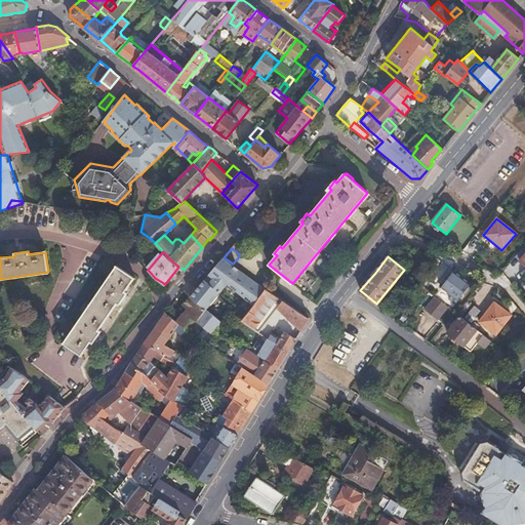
[(65,342),(82,355),(91,341),(93,342),(102,331),(99,329),(118,303),(120,305),(128,292),(126,291),(134,278),(117,266),(65,342)]
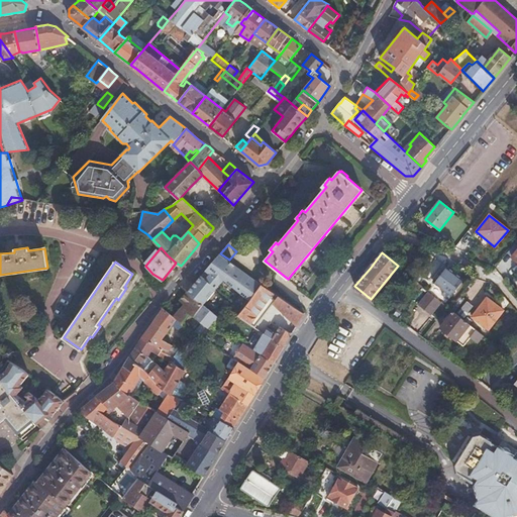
[(450,295),(462,280),(447,266),(434,283),(450,295)]
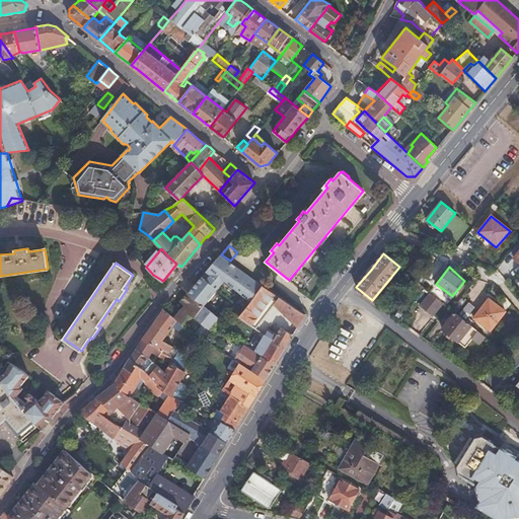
[(249,277),(242,271),(230,289),(244,300),(254,287),(258,289),(262,285),(249,277)]
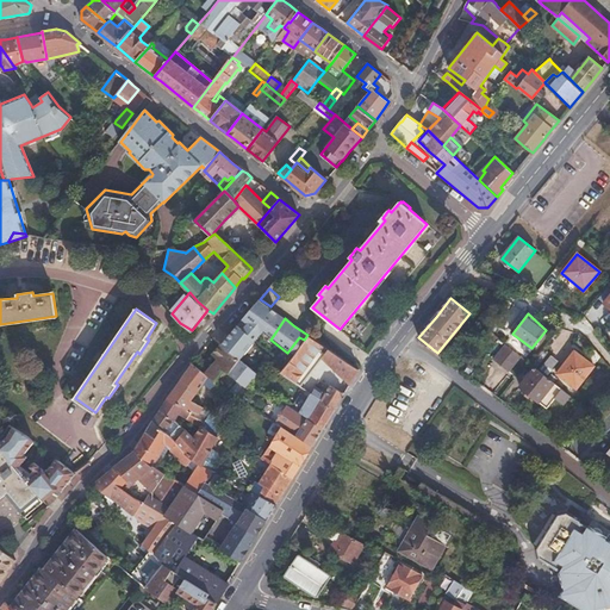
[(487,341),(493,332),(483,325),(478,332),(487,341)]
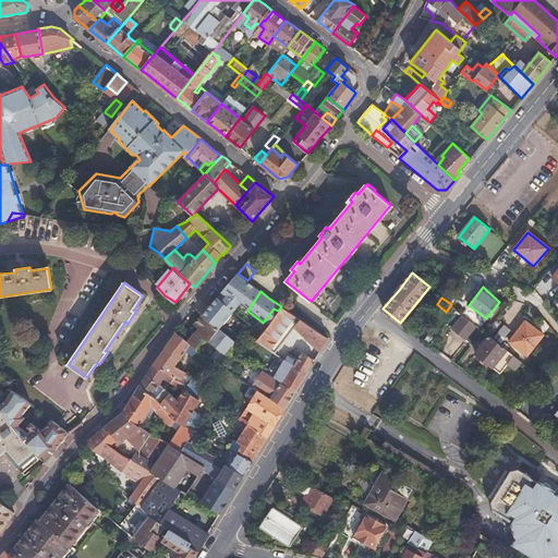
[(281,306),(278,311),(268,327),(265,330),(281,343),(294,327),(320,351),(328,338),(281,306)]
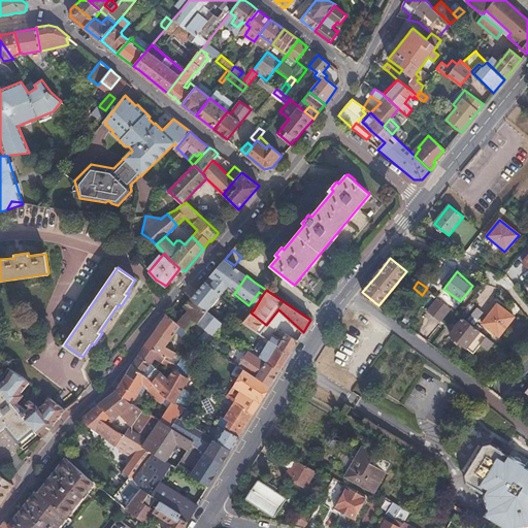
[(451,307),(437,297),(427,310),(440,321),(451,307)]
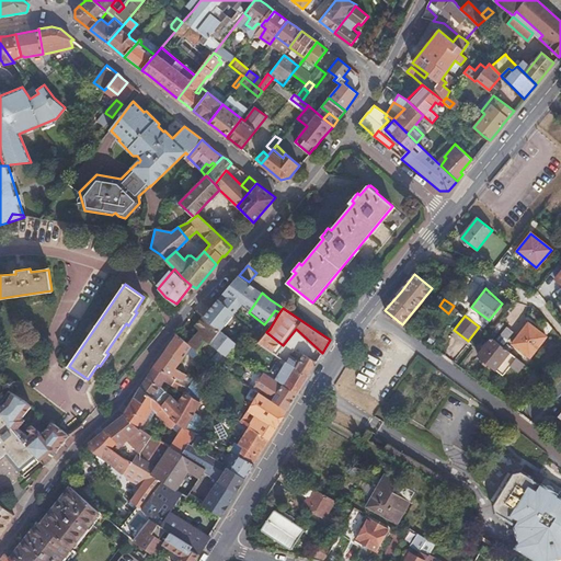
[(190,343),(197,351),(207,338),(212,340),(220,330),(204,317),(203,318),(197,327),(202,331),(190,343)]
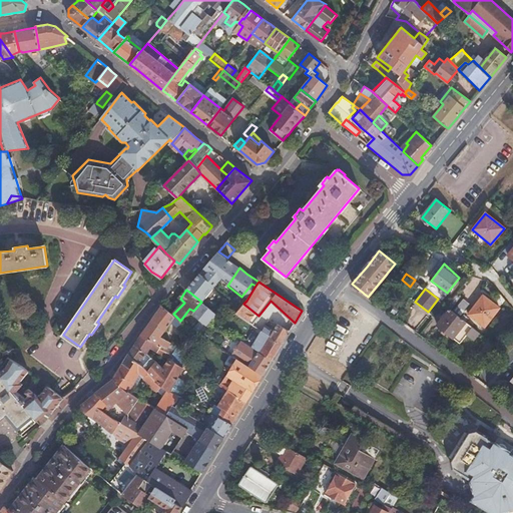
[(222,293),(218,300),(224,304),(227,307),(236,313),(236,312),(243,304),(231,295),(229,298),(222,293)]
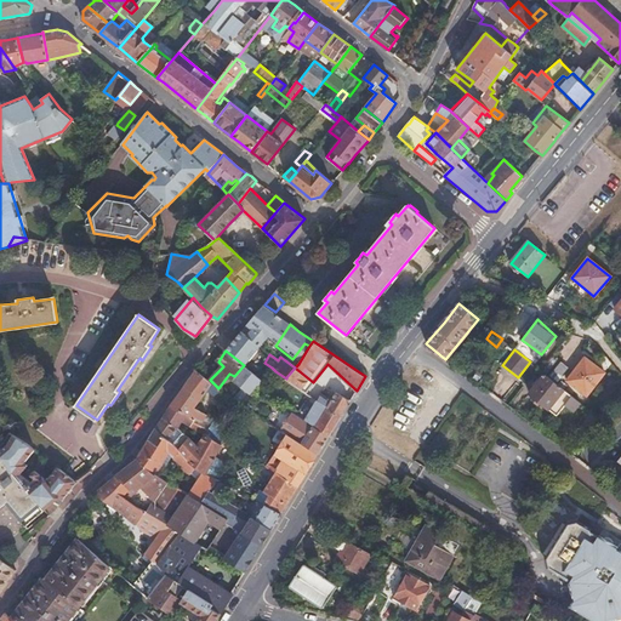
[(586,396),(604,374),(584,358),(567,380),(586,396)]
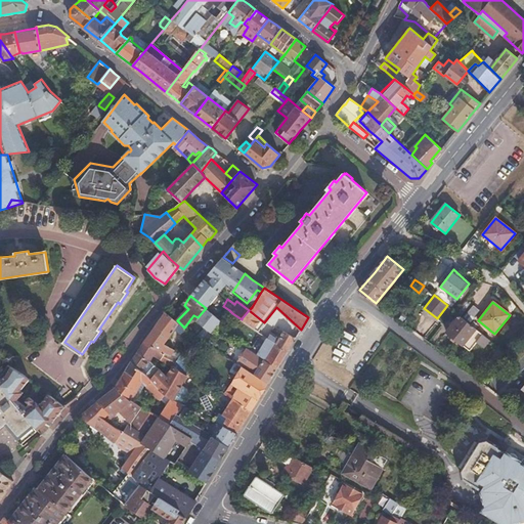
[(471,321),(479,310),(473,305),(465,316),(471,321)]
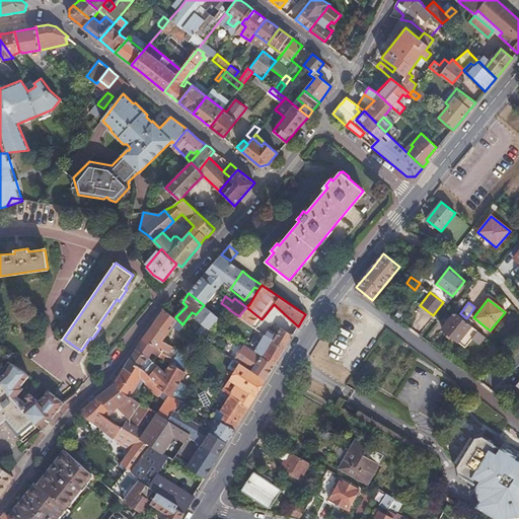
[(217,321),(216,322),(220,325),(230,310),(227,307),(217,321)]
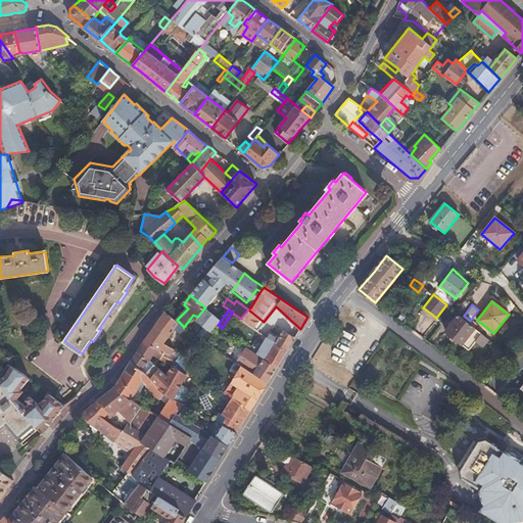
[(248,310),(241,318),(258,330),(264,322),(248,310)]
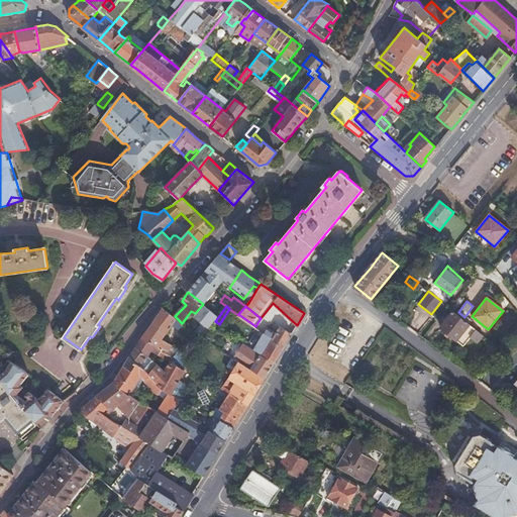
[(165,307),(160,313),(174,322),(181,327),(183,324),(182,324),(182,323),(171,312),(165,307)]
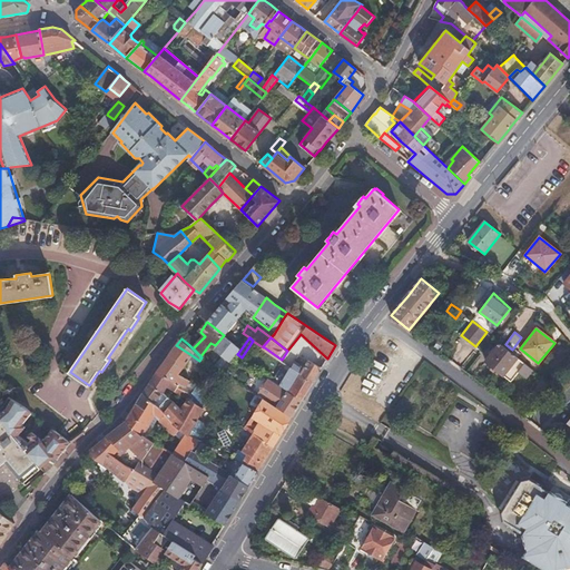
[(200,357),(202,357),(202,359),(223,371),(237,354),(238,353),(226,345),(224,350),(215,345),(210,343),(200,356),(200,357)]
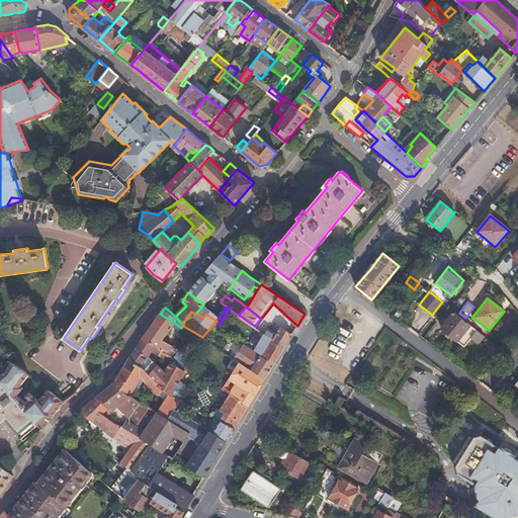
[(457,341),(470,325),(454,312),(441,328),(457,341)]
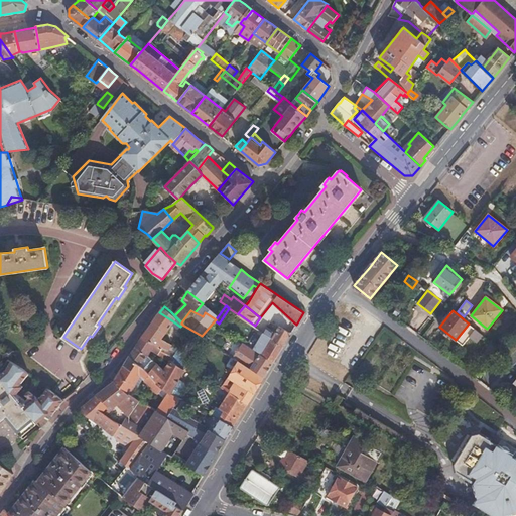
[(150,325),(143,335),(163,347),(159,353),(166,357),(170,351),(169,351),(172,345),(162,339),(173,321),(159,312),(150,325)]
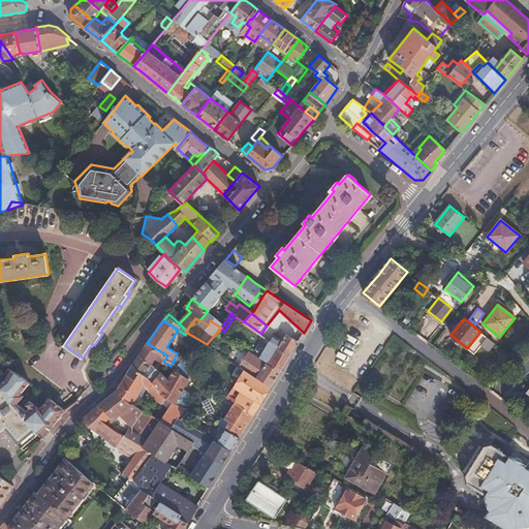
[(270,340),(279,347),(283,342),(273,335),(270,340)]
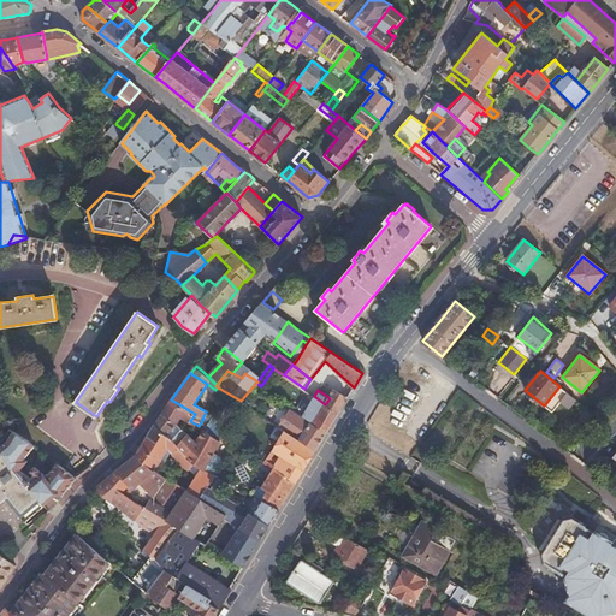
[(325,404),(338,413),(348,397),(335,390),(330,398),(325,404)]
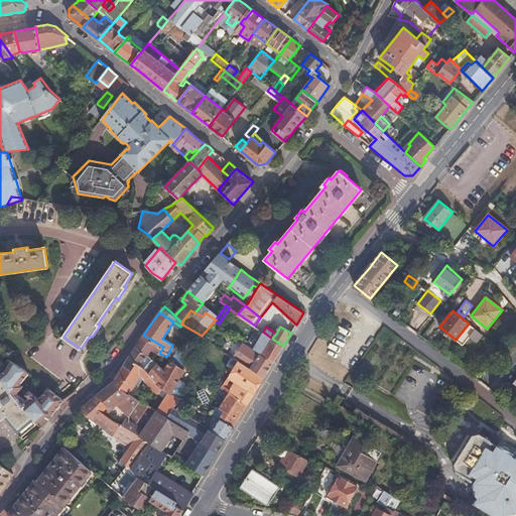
[(263,332),(262,332),(258,337),(263,340),(269,344),(272,339),(263,332)]
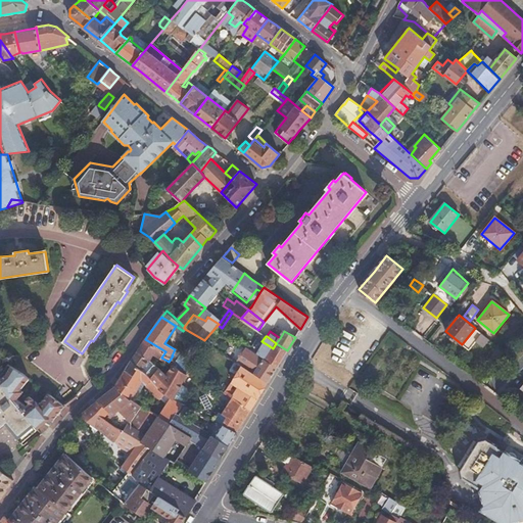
[(142,344),(138,349),(149,360),(150,361),(154,354),(161,358),(165,351),(145,339),(142,344)]
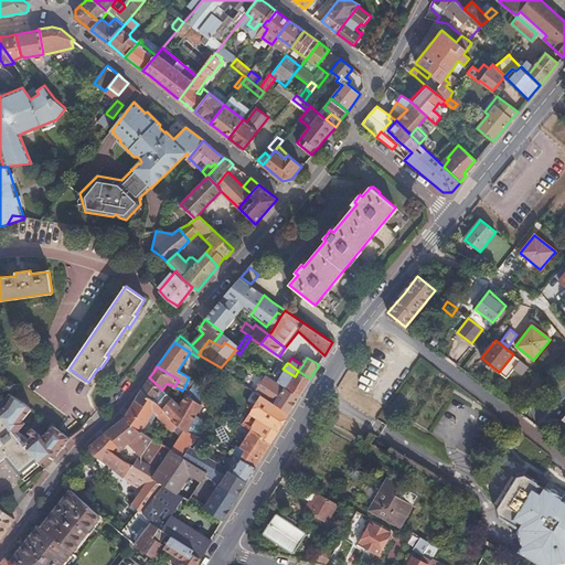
[(221,368),(216,376),(220,379),(222,374),(223,375),(226,371),(221,368)]
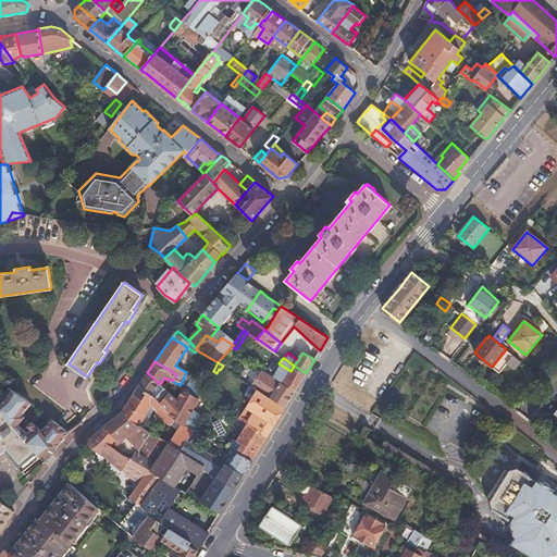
[(283,382),(295,391),(301,381),(306,373),(294,366),(291,371),(283,382)]
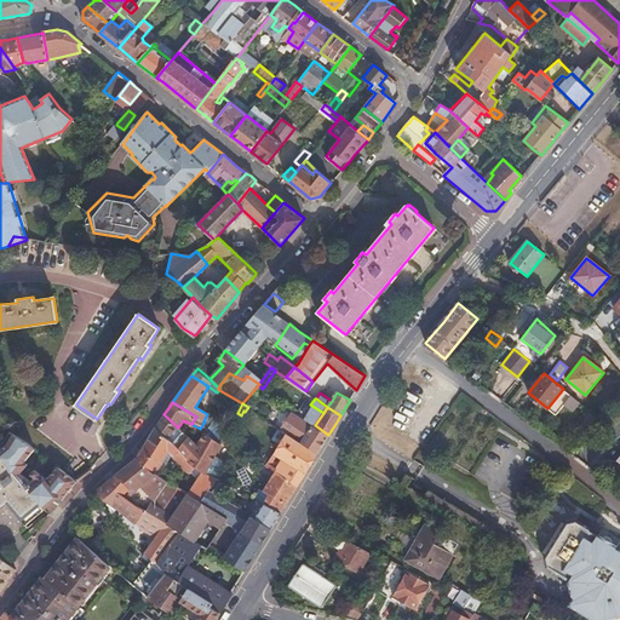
[(313,424),(315,425),(323,413),(316,408),(311,415),(316,419),(313,424)]
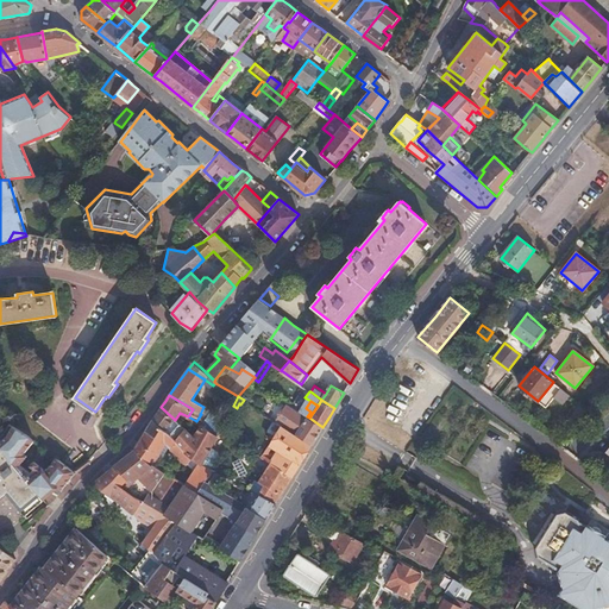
[(282,426),(312,446),(318,437),(322,427),(309,418),(307,416),(302,413),(289,403),(278,422),(282,426)]
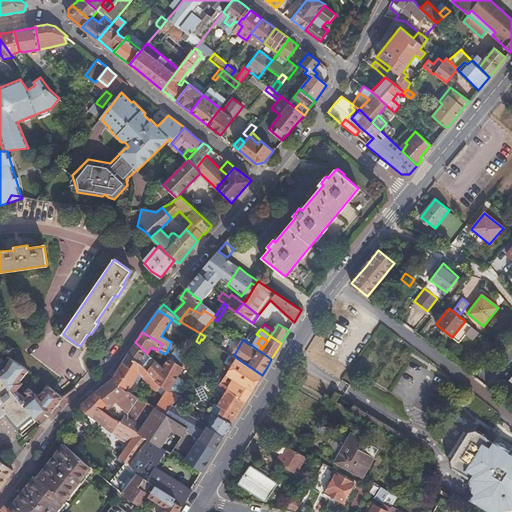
[(133,345),(129,352),(148,369),(153,363),(144,355),(146,352),(135,342),(133,345)]
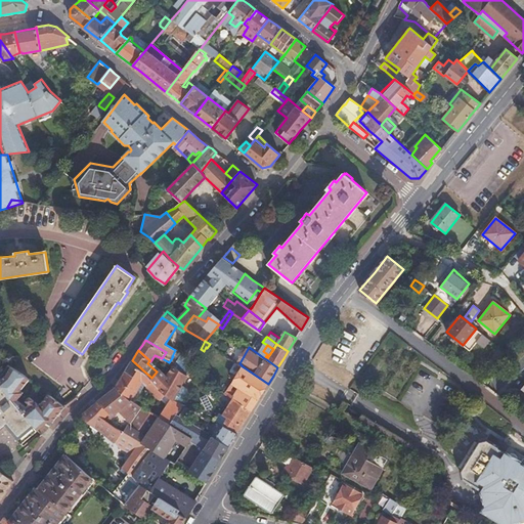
[(169,362),(175,365),(182,355),(175,350),(172,356),(173,356),(169,362)]
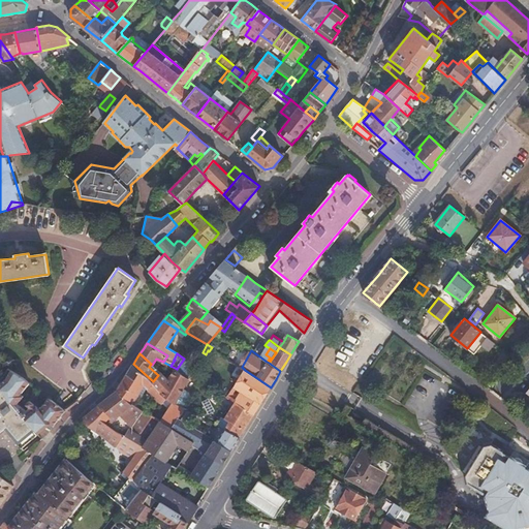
[(184,359),(177,369),(189,377),(192,372),(195,367),(184,359)]
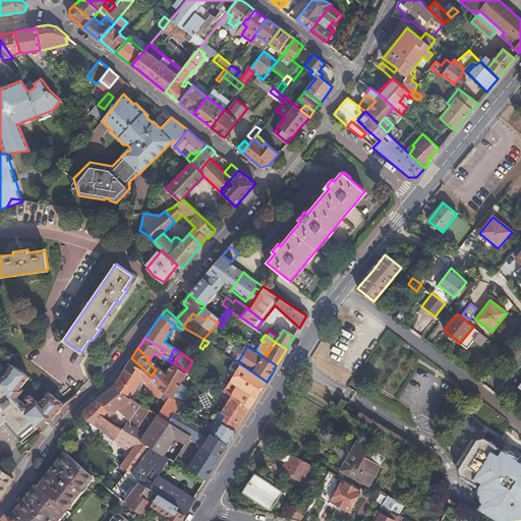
[(125,368),(115,385),(129,399),(130,397),(142,379),(147,384),(152,389),(151,391),(160,398),(165,390),(151,375),(131,358),(125,368)]
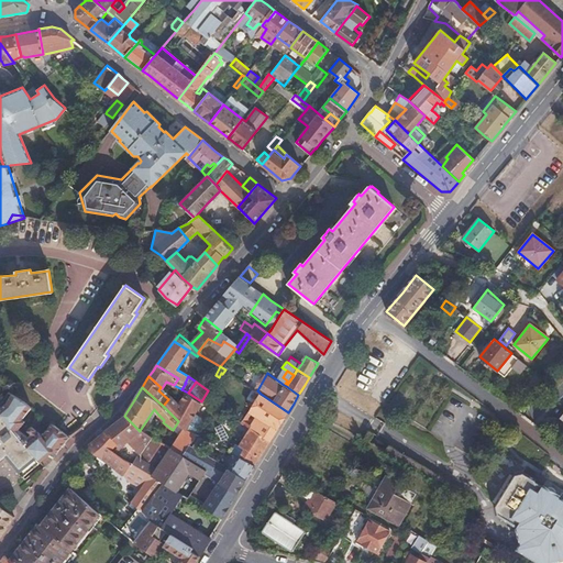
[(158,390),(168,399),(170,396),(166,393),(162,388),(161,387),(158,390)]
